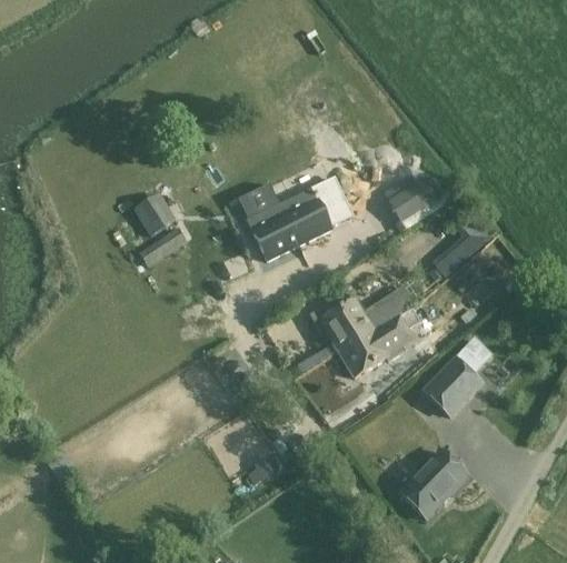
[(325,126),(378,225),(399,215),(346,114),(325,126)]
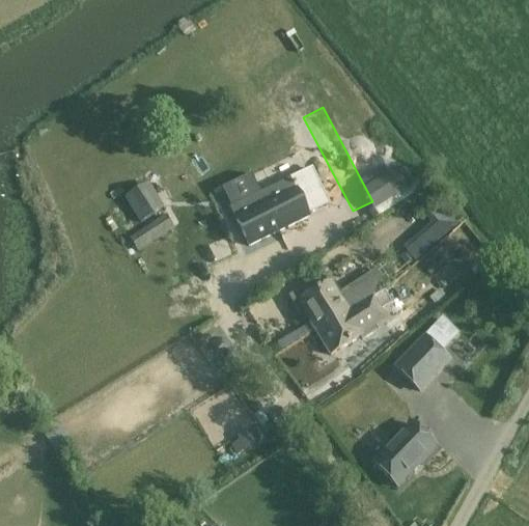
[(309,212),(291,176),(232,206),(250,242),(290,220),(309,212)]
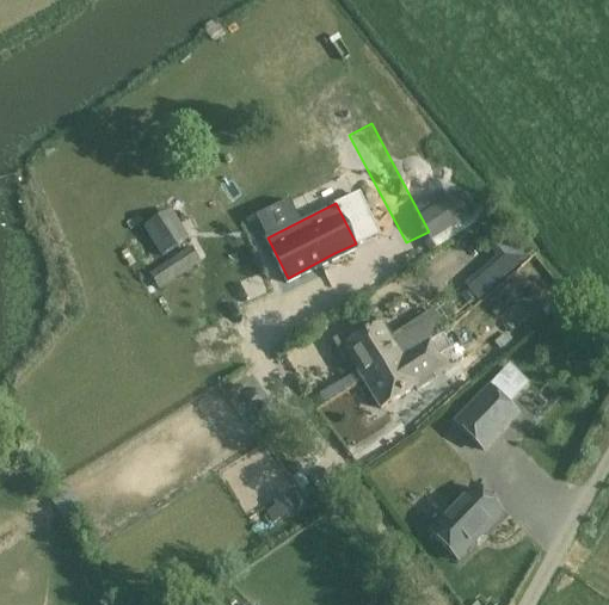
[(146,222),(164,251),(188,235),(170,208),(146,222)]
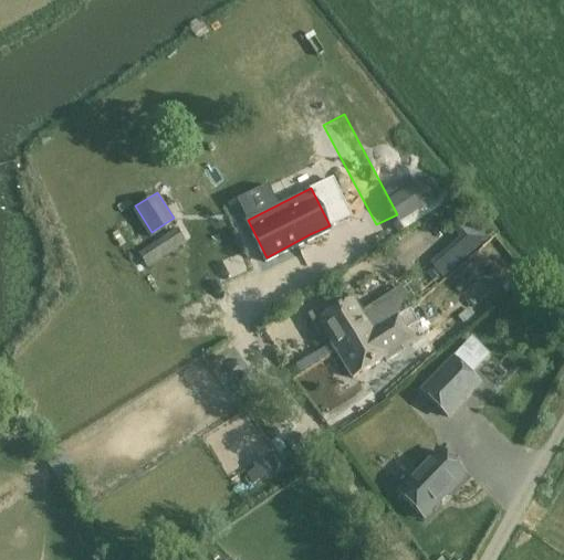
[(489,238),(468,213),(453,225),(461,235),(431,261),(445,275),(489,238)]
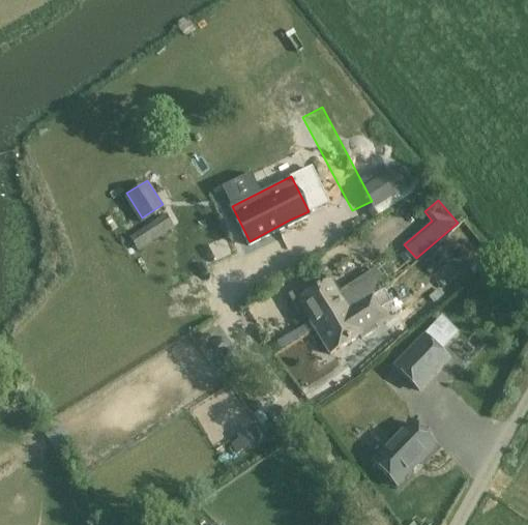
[(166,212),(132,236),(140,248),(174,225),(166,212)]
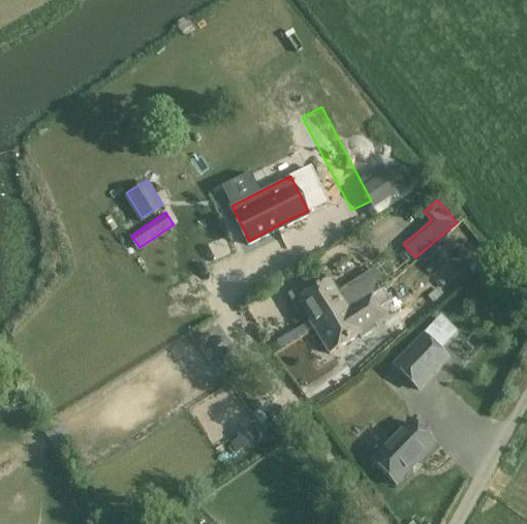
[(304,304),(316,325),(374,290),(375,289),(375,288),(384,282),(376,267),(336,290),(330,280),(308,293),(304,285),(289,294),(297,307),(304,304)]
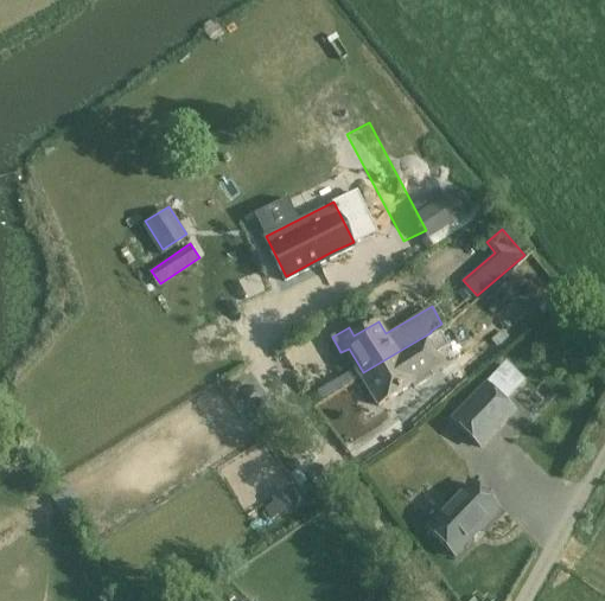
[(514,337),(507,327),(495,337),(502,346),(514,337)]
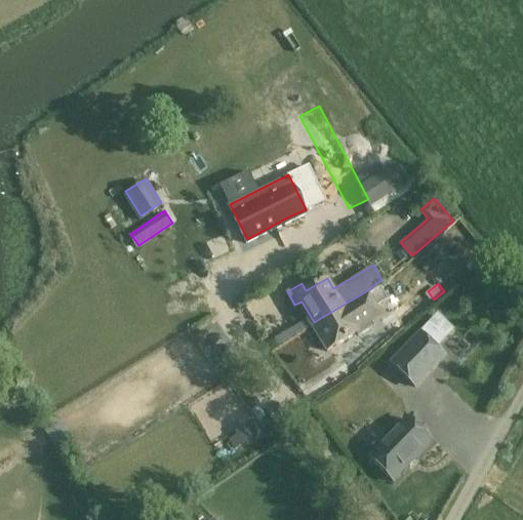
[(327,346),(357,328),(359,333),(375,324),(373,319),(384,313),(379,305),(389,300),(381,287),(372,292),(370,290),(373,288),(372,287),(371,288),(314,322),(327,346)]
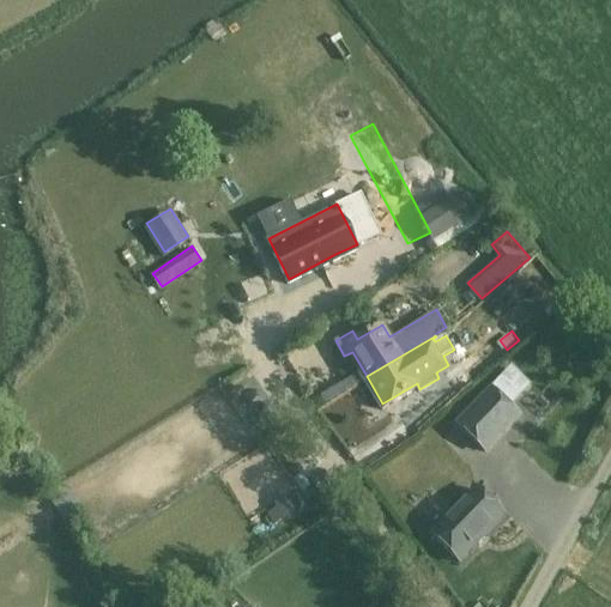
[(461,417),(487,439),(516,407),(492,384),(461,417)]
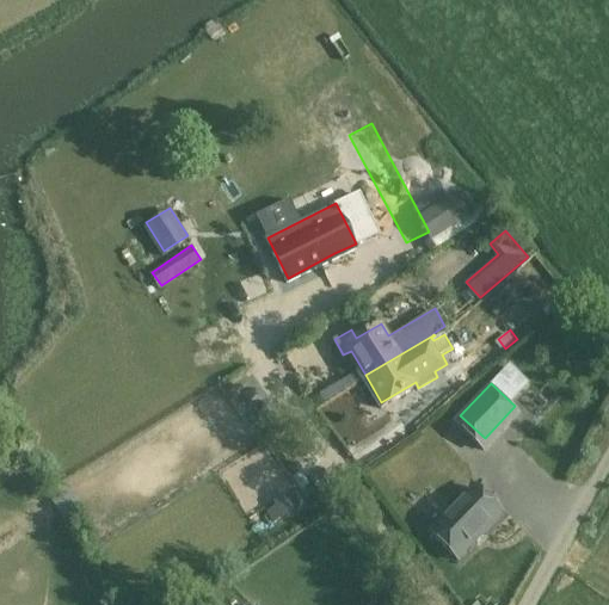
[(225,469),(252,505),(291,476),(265,439),(225,469)]
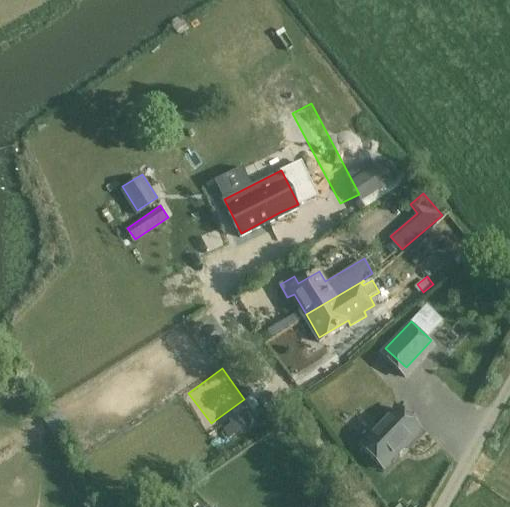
[(422,428),(398,405),(361,443),(384,466),(422,428)]
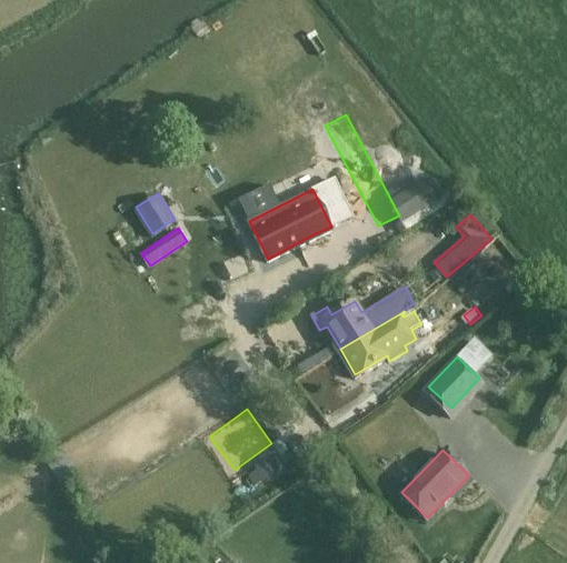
[(443,562),(447,560),(441,553),(436,559),(439,562),(443,562)]
